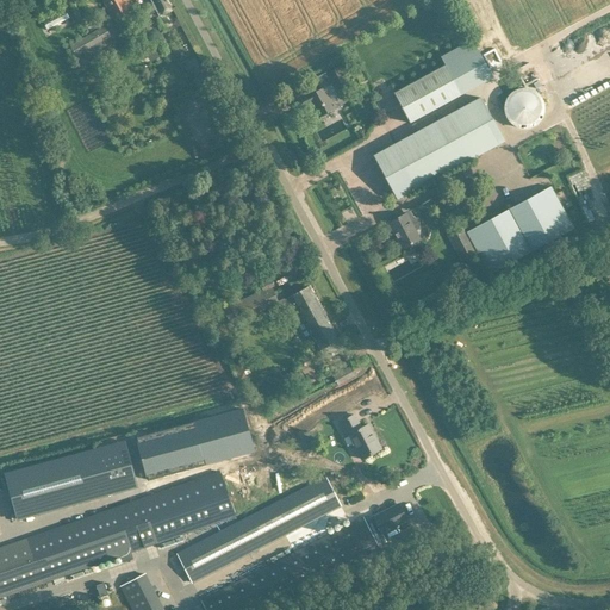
[(103,0),(114,20),(132,10),(125,0),(103,0)]
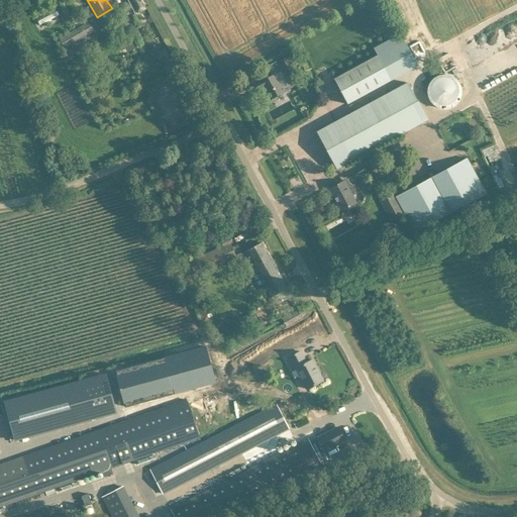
[(127,0),(135,14),(145,9),(140,0),(127,0)]
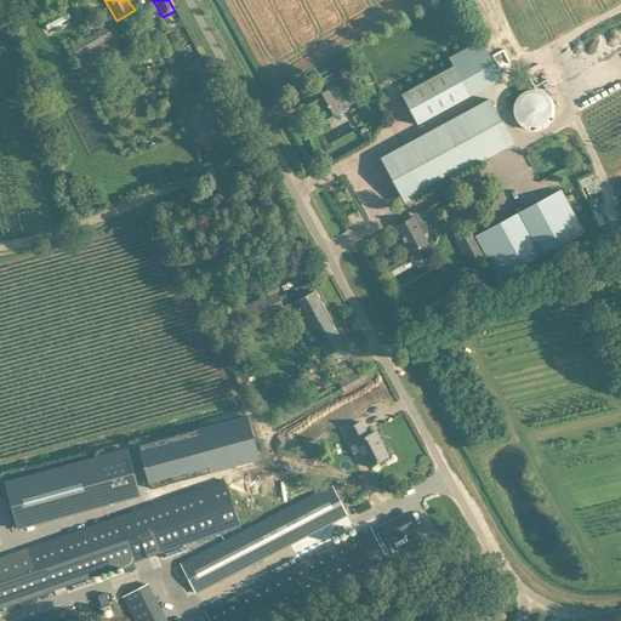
[(44,26),(49,35),(73,24),(68,13),(44,26)]
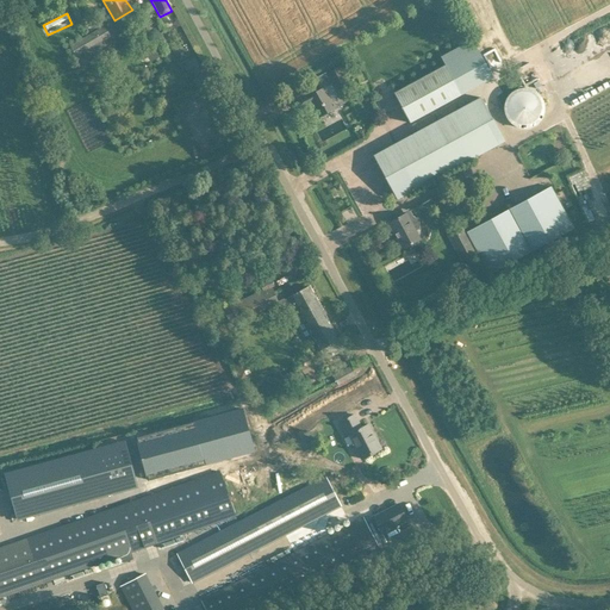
[(100,29),(70,47),(76,56),(83,53),(89,61),(109,50),(104,41),(111,36),(104,23),(99,26),(100,29)]
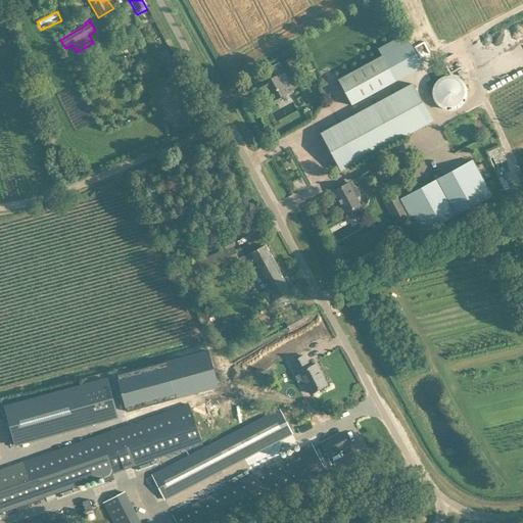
[(132,34),(122,40),(126,47),(136,41),(132,34)]
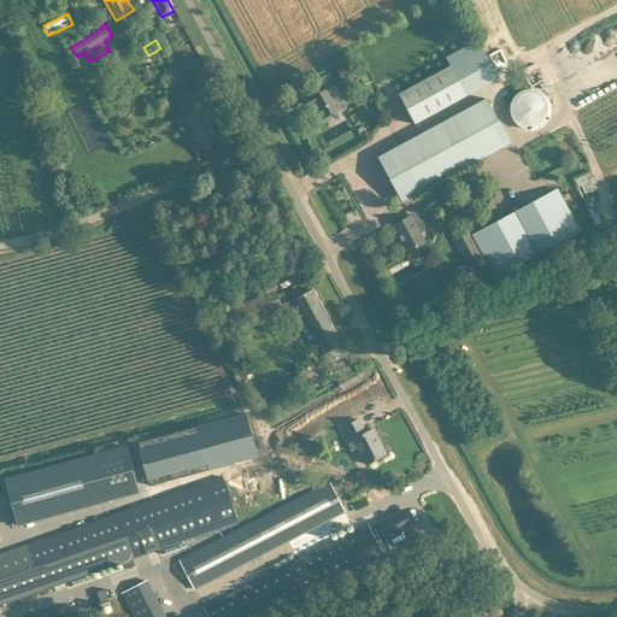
[(198,58),(187,64),(193,74),(203,68),(198,58)]
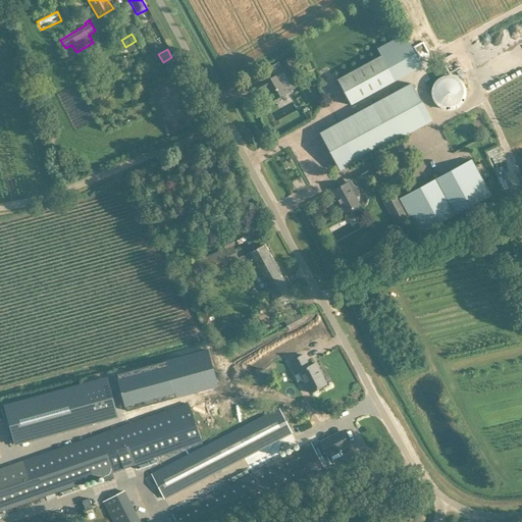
[(336,80),(351,105),(396,81),(381,55),(336,80)]
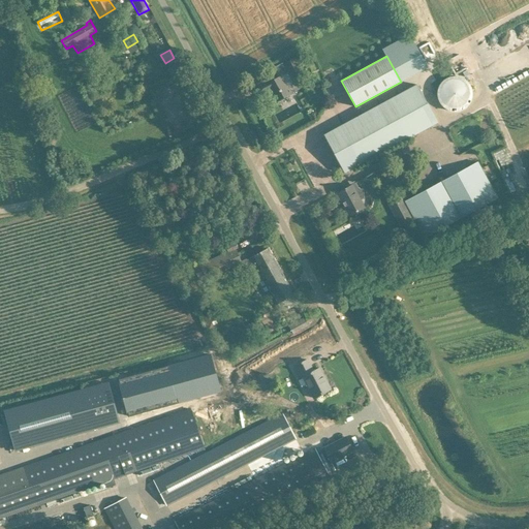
[(284,64),(288,71),(291,76),(302,71),(296,58),(284,64)]
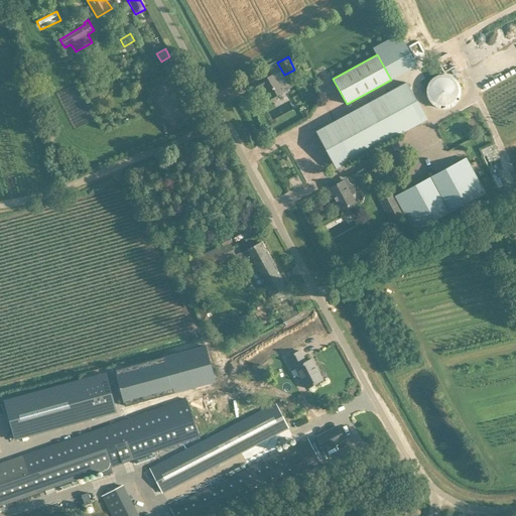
[(443,110),(464,92),(444,70),(423,88),(443,110)]
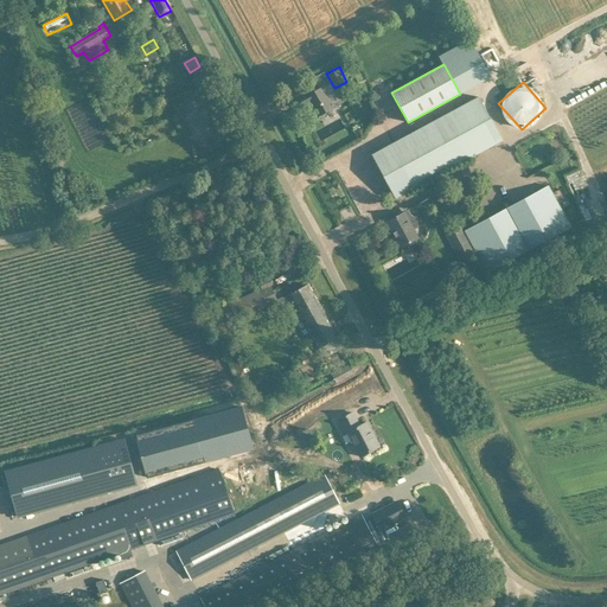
[(295,97),(301,110),(311,104),(318,117),(334,108),(323,87),(312,93),(310,89),(295,97)]
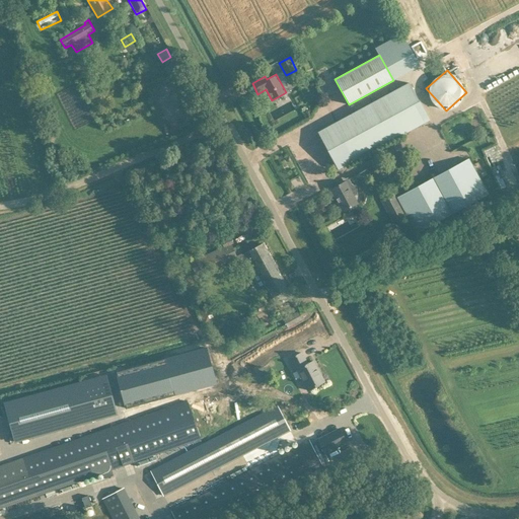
[(317,133),(338,170),(429,121),(409,83),(317,133)]
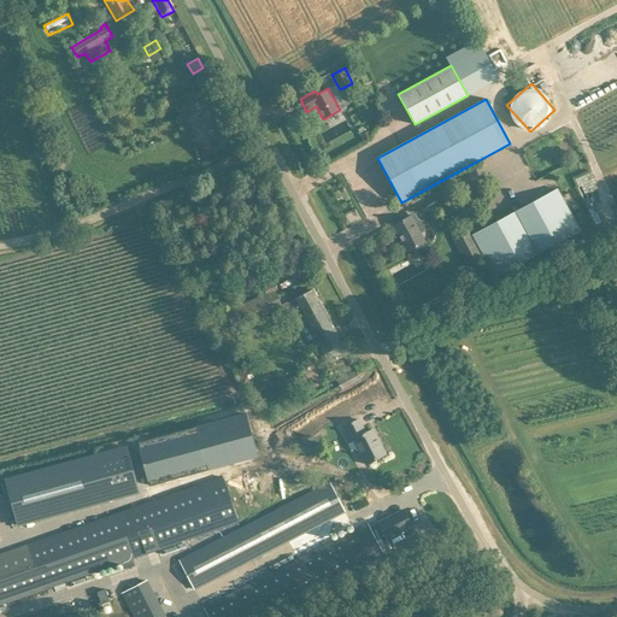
[(495,277),(580,231),(557,189),(472,235),(479,247),(495,277)]
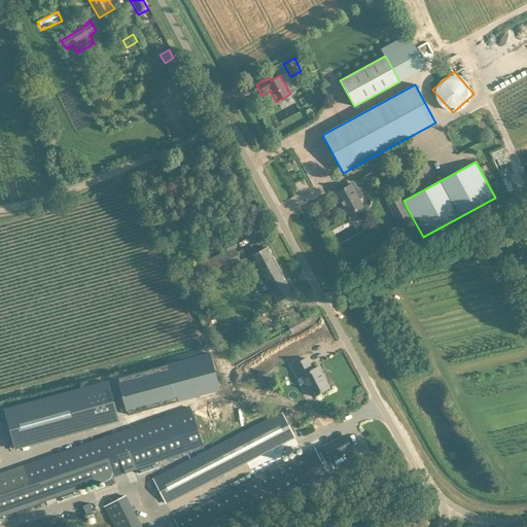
[(361,207),(362,207),(359,200),(362,198),(362,188),(359,188),(358,186),(353,189),(351,184),(344,188),(343,186),(335,190),(348,215),(354,211),(355,213),(362,213),(361,207)]
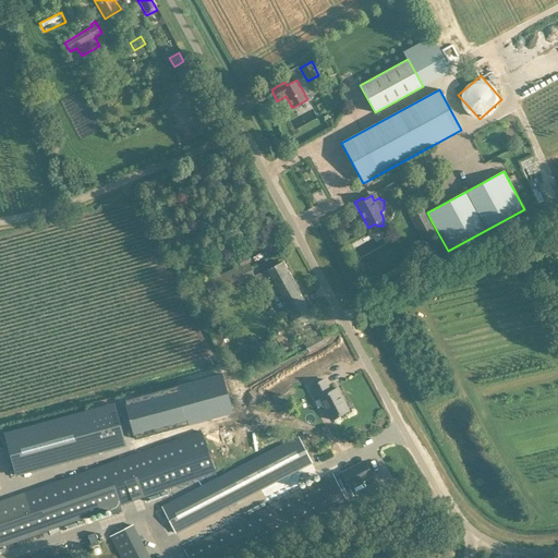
[(433,223),(427,213),(424,207),(413,213),(422,229),(433,223)]
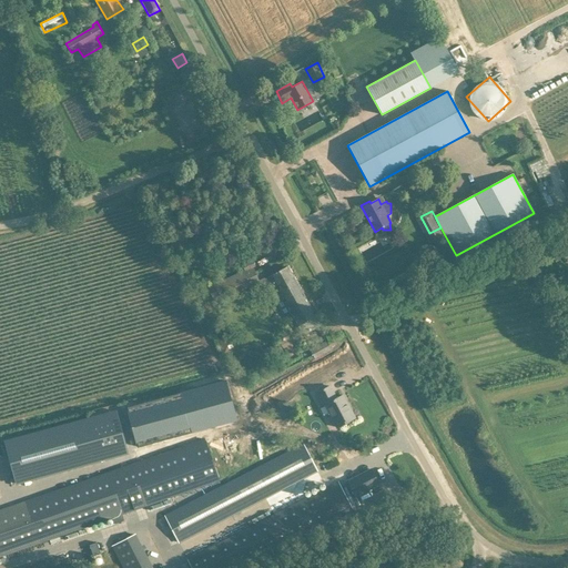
[(189,255),(180,260),(186,275),(195,271),(189,255)]
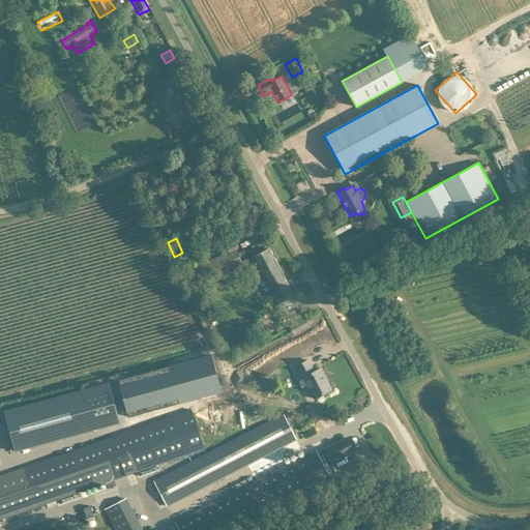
[(199,282),(233,268),(235,272),(252,266),(265,295),(271,292),(283,313),(299,303),(269,248),(253,258),(247,260),(246,259),(241,262),(236,249),(238,248),(235,242),(226,246),(228,252),(193,267),(194,268),(184,272),(189,285),(199,281),(199,282)]
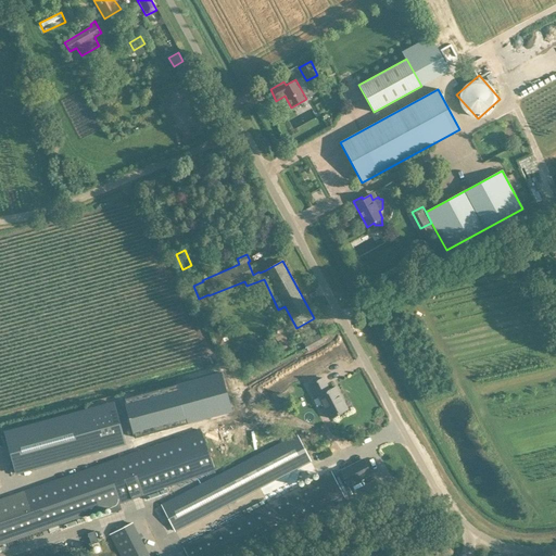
[(217,373),(121,400),(131,438),(228,411),(217,373)]
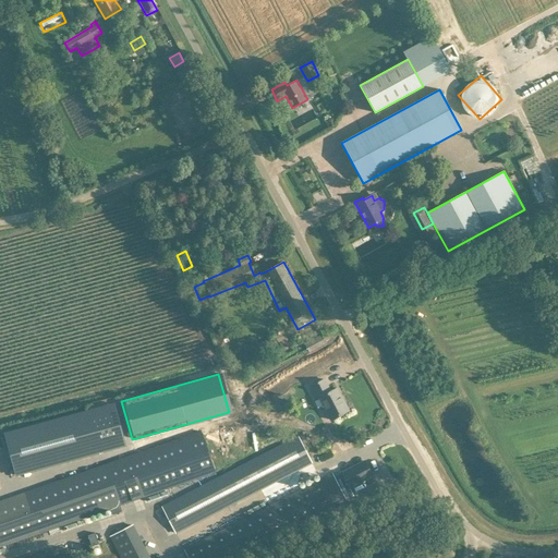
[(332,419),(331,420),(349,411),(337,388),(330,391),(324,379),(312,386),(318,398),(319,398),(325,407),(326,405),(332,419)]
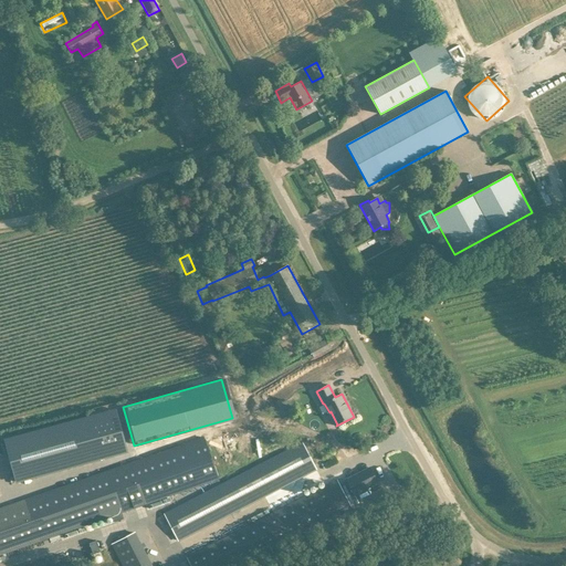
[(114,407),(6,438),(18,481),(126,451),(114,407)]
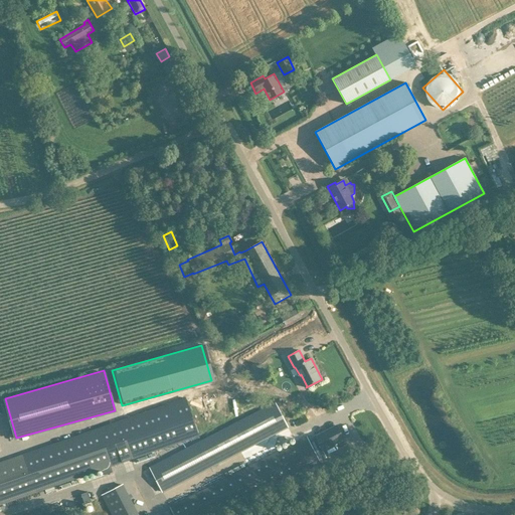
[(4,462),(0,463),(0,505),(36,493),(43,491),(103,470),(104,475),(113,472),(111,467),(113,466),(198,437),(195,427),(185,398),(118,422),(100,428),(19,457),(4,462)]
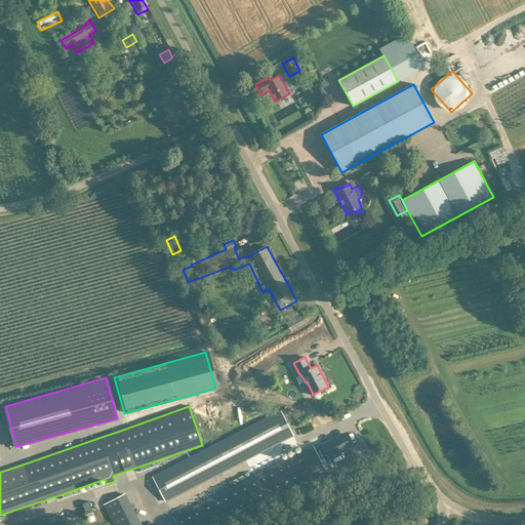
[(281,411),(153,477),(165,501),(293,435),(281,411)]
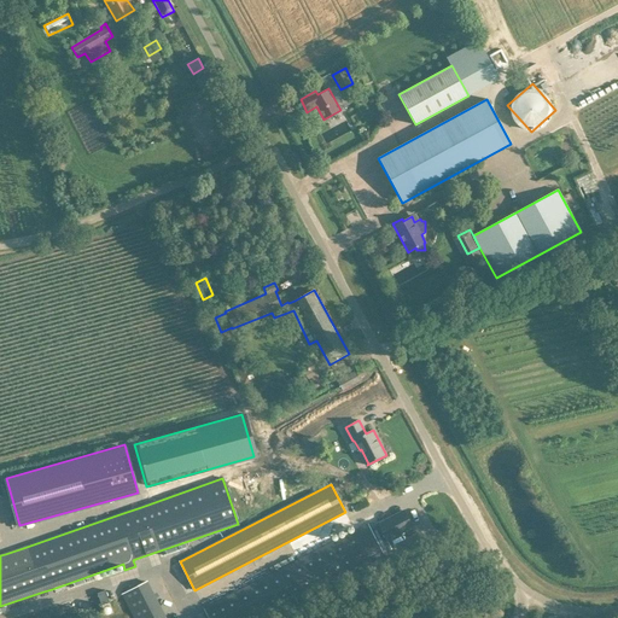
[(378,524),(386,540),(413,526),(404,511),(378,524)]
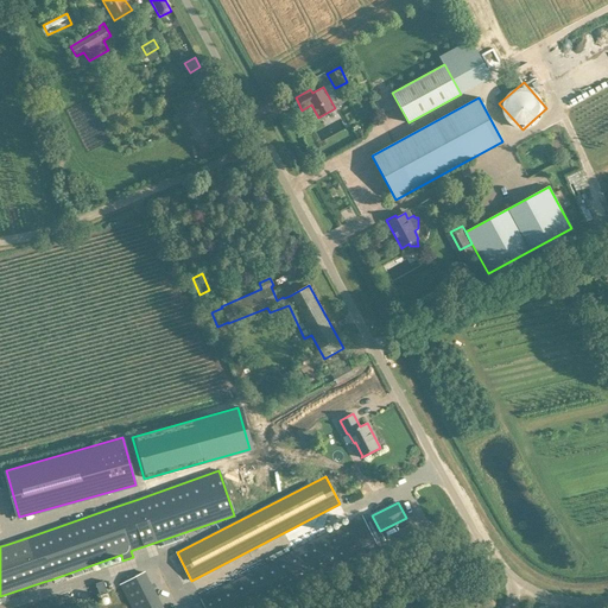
[(290,589),(377,544),(362,517),(202,600),(206,607),(252,607),(282,594),(284,599),(293,594),(290,589)]
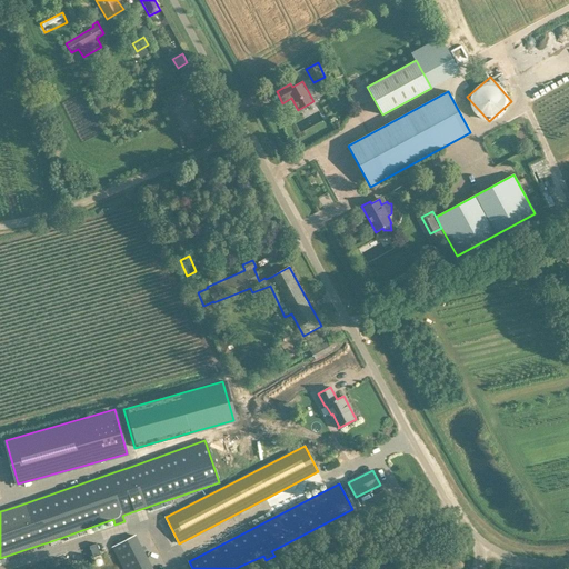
[(152,568),(136,536),(113,547),(123,568),(152,568)]
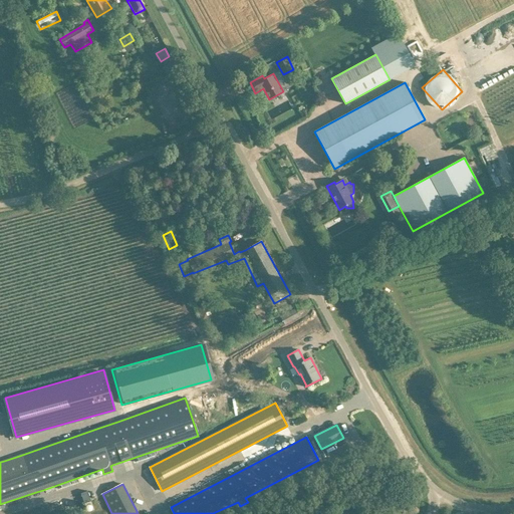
[(87,491),(80,494),(83,503),(90,500),(87,491)]
